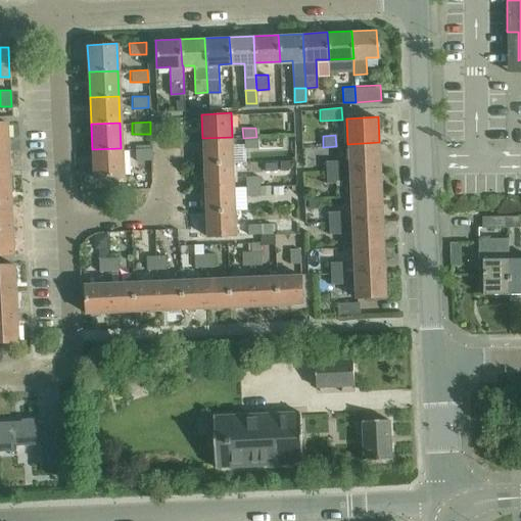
[(202,138),(203,161),(233,160),(232,137),(202,138)]
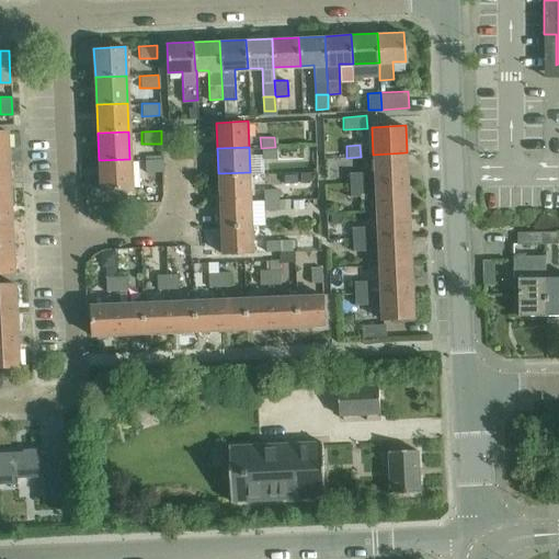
[(275,158),(275,147),(261,148),(261,159),(275,158)]
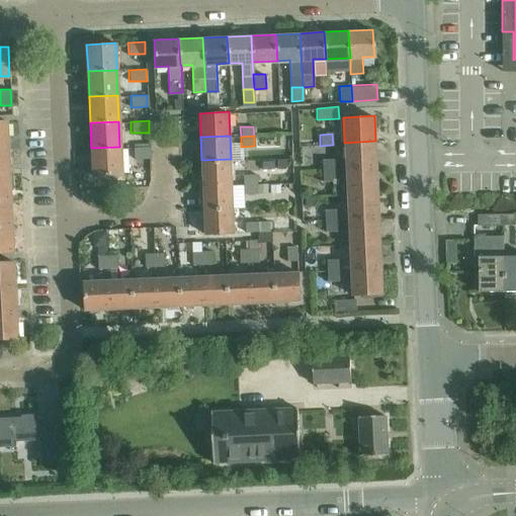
[(344,143),(346,167),(376,166),(375,141),(344,143)]
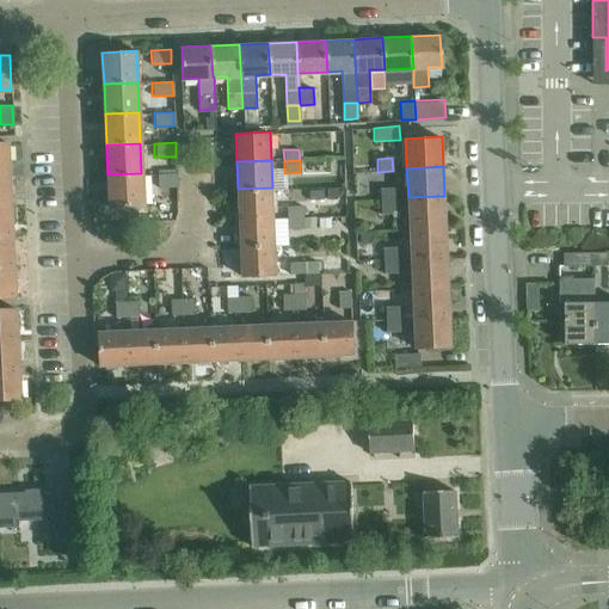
[(0,203),(11,203),(8,172),(0,172),(0,203)]
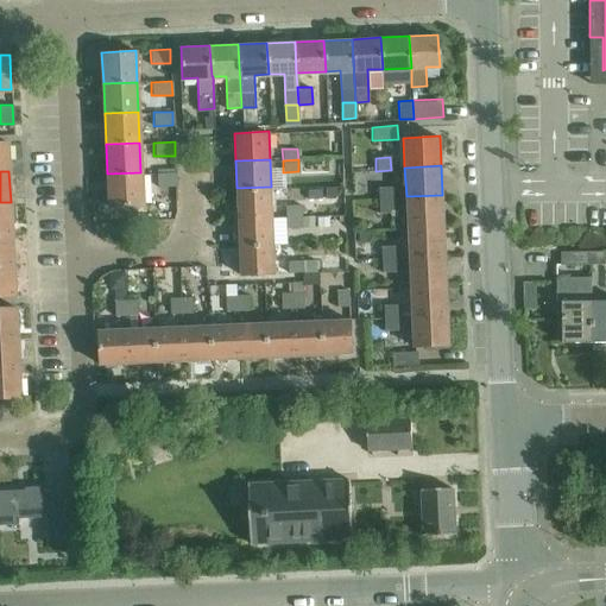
[(158,185),(176,184),(176,171),(158,172),(158,185)]
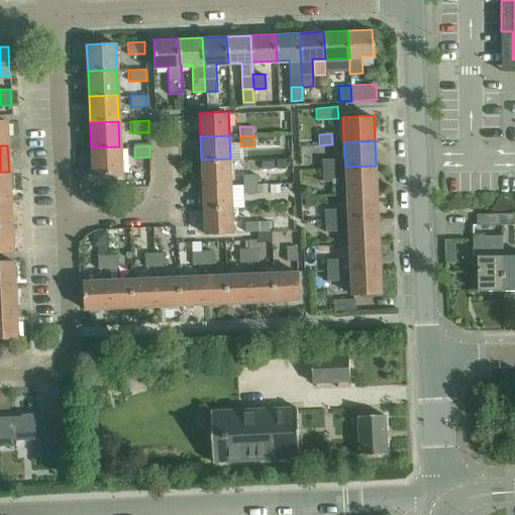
[(121,173),(119,146),(91,147),(92,174),(121,173)]
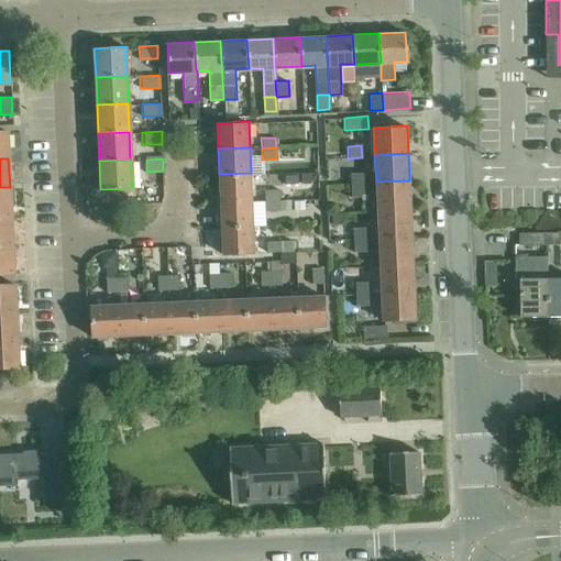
[(219,174),(220,200),(252,198),(251,173),(219,174)]
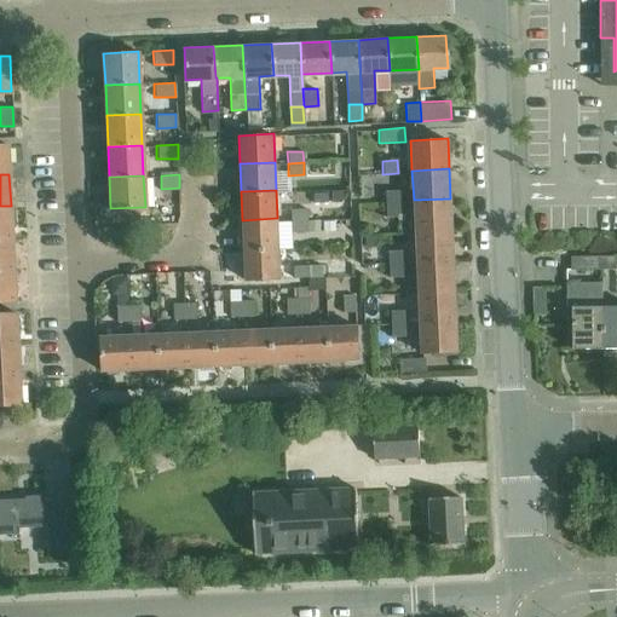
[(341,190),(330,191),(330,202),(341,202),(341,190)]
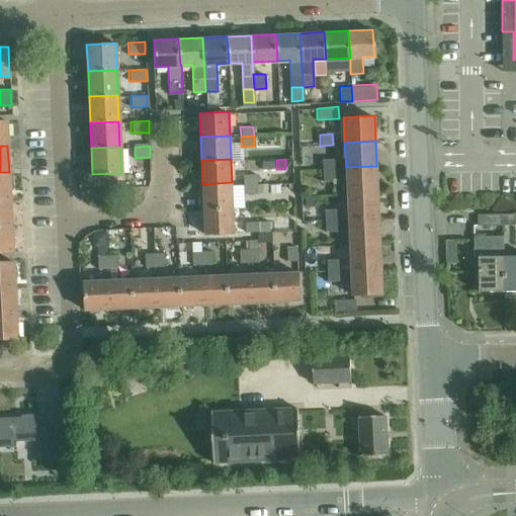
[(322,170),(334,170),(334,159),(322,159),(322,170)]
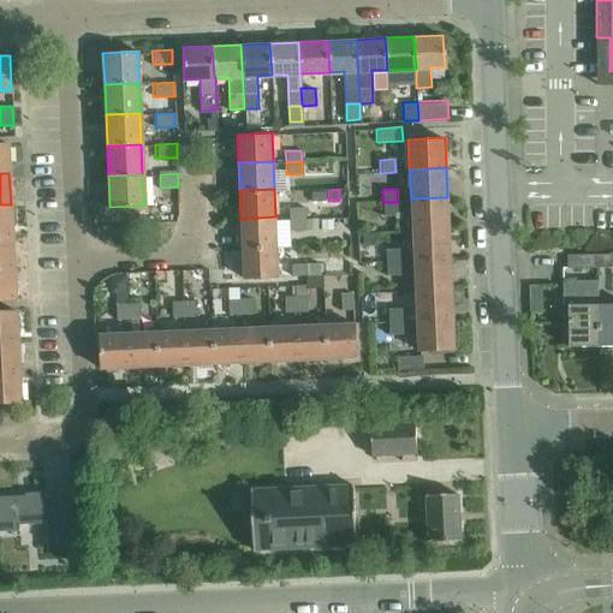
[(411,198),(412,228),(448,227),(447,197),(411,198)]
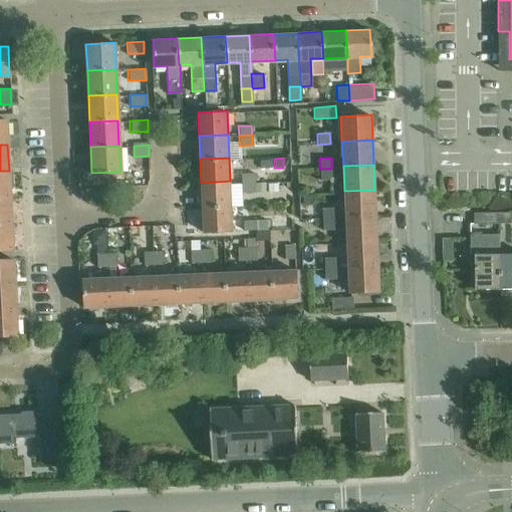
[(332,180),(331,169),(319,169),(319,180),(332,180)]
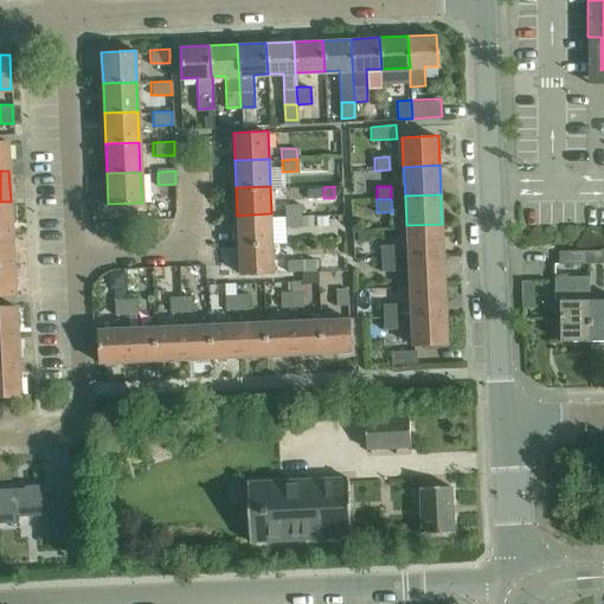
[(0,232),(12,232),(11,201),(0,201),(0,232)]
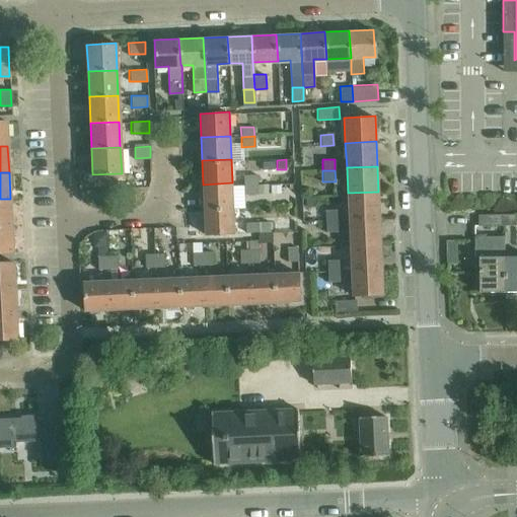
[(242,185),(256,185),(256,174),(242,175),(242,185)]
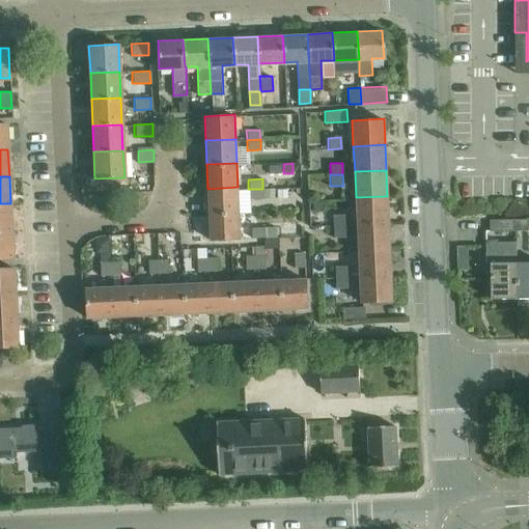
[(207,189),(209,213),(239,212),(238,187),(207,189)]
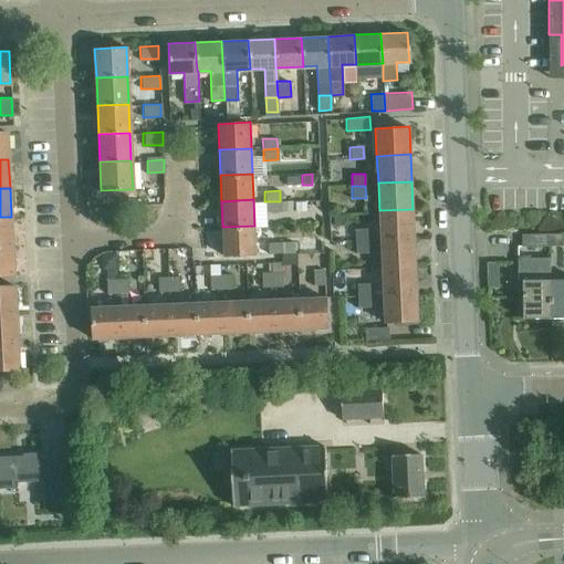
[(264,201),(265,211),(291,211),(291,200),(280,201),(264,201)]
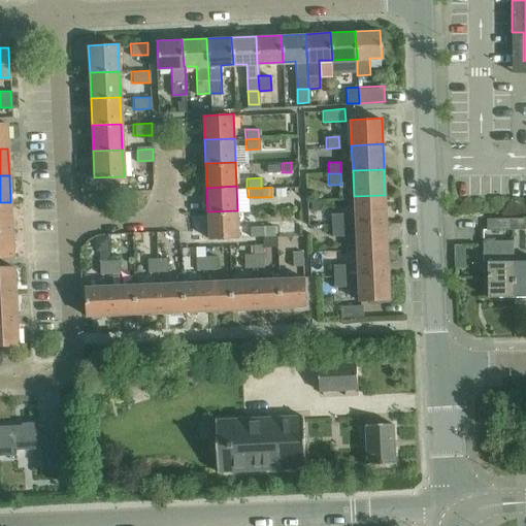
[(285,187),(274,188),(274,195),(285,195),(285,187)]
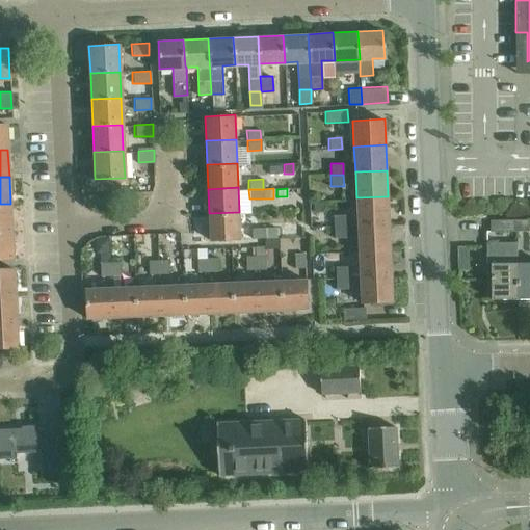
[(356,197),(358,223),(389,222),(388,196),(356,197)]
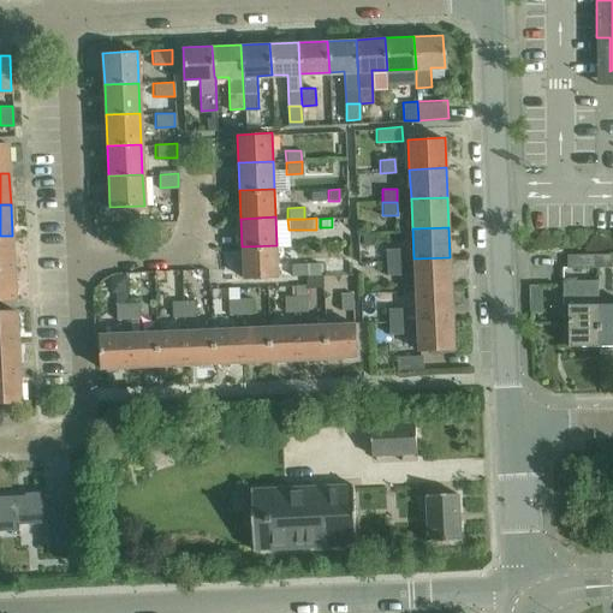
[(0,267),(13,267),(12,236),(0,236),(0,267)]
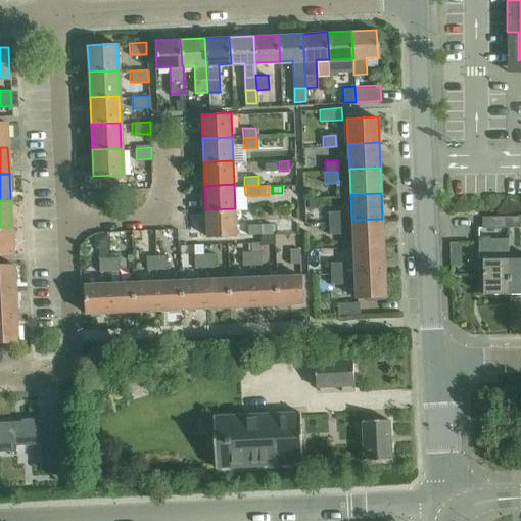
[(206,234),(236,233),(235,208),(205,209),(206,234)]
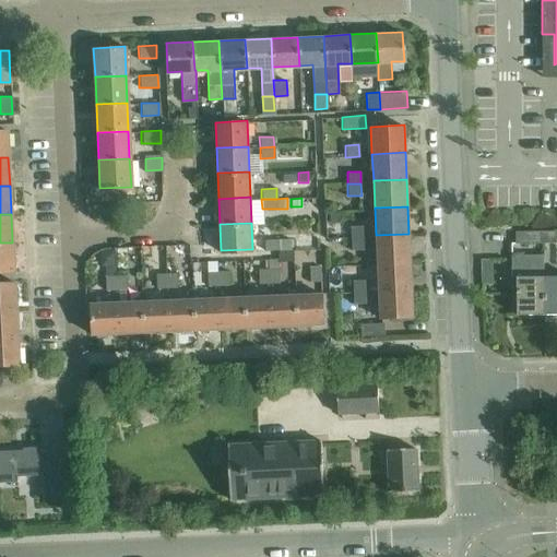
[(348,225),(348,237),(363,237),(362,224),(348,225)]
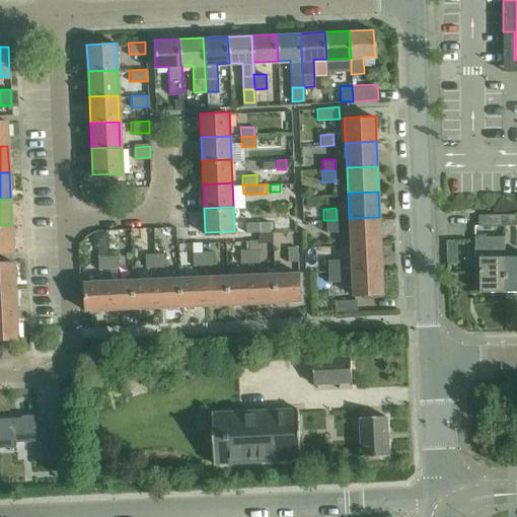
[(504,224),(503,213),(477,213),(477,224),(504,224)]
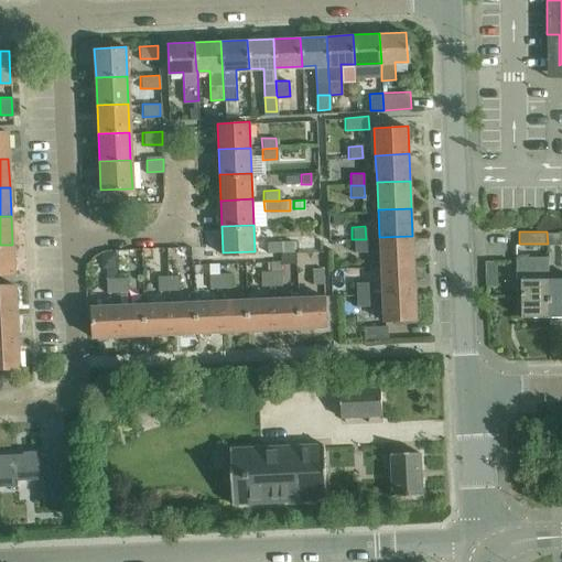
[(547,231),(548,244),(559,244),(559,231),(547,231)]
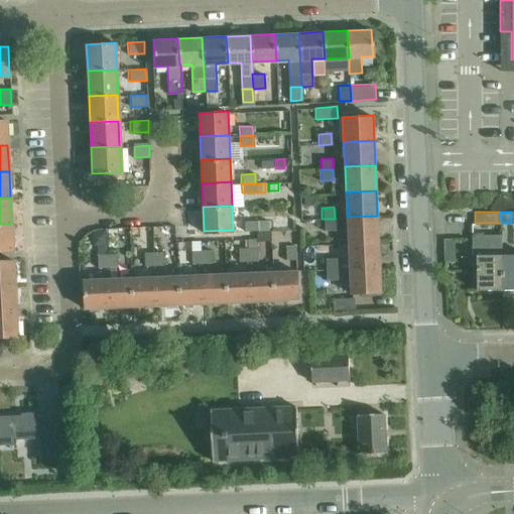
[(347,217),(348,242),(378,240),(377,216),(347,217)]
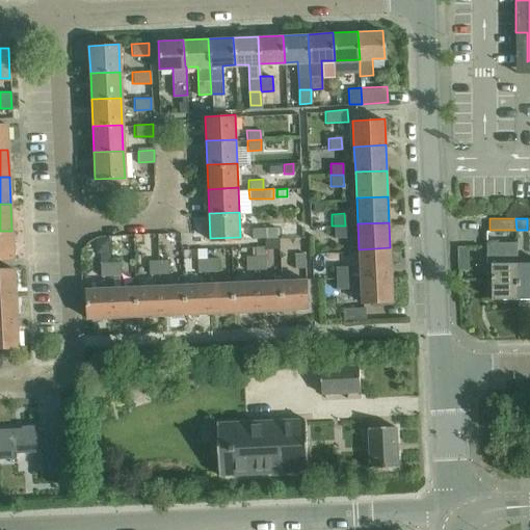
[(345,226),(332,226),(333,238),(345,237),(345,226)]
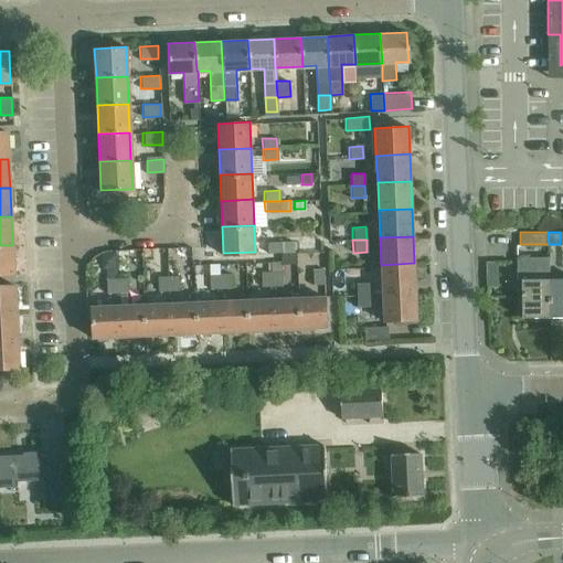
[(266,242),(266,253),(294,252),(293,241),(266,242)]
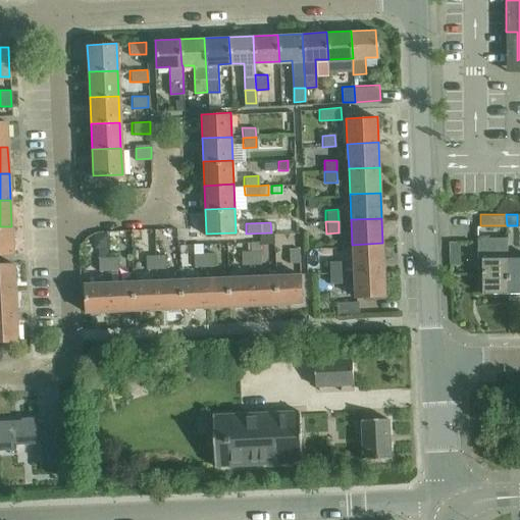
[(0,253),(13,252),(12,230),(11,226),(0,226),(0,253)]
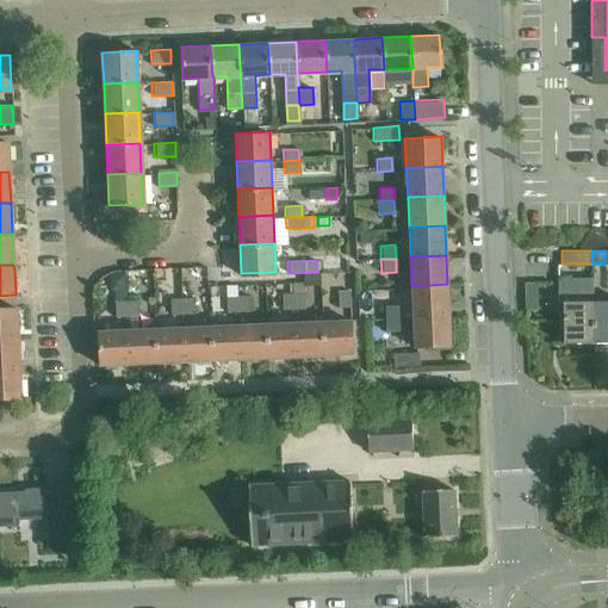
[(124,273),(110,273),(110,289),(124,289),(124,273)]
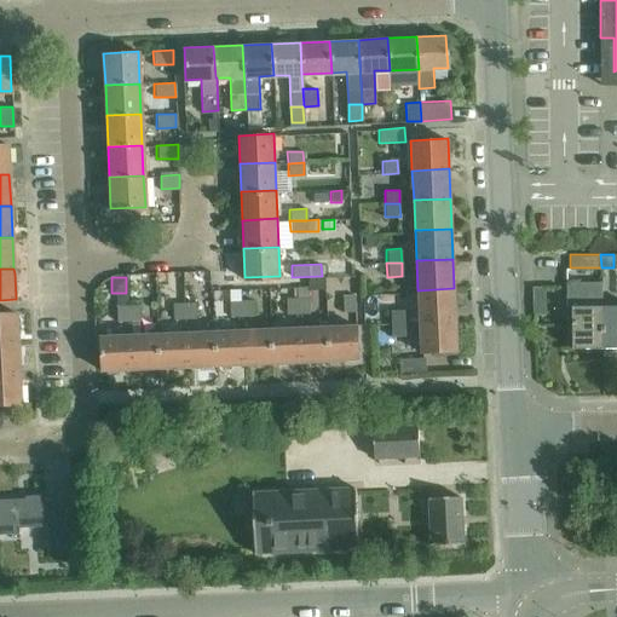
[(600,281),(586,281),(565,282),(566,309),(571,309),(572,349),(601,349),(601,306),(600,306),(600,281)]
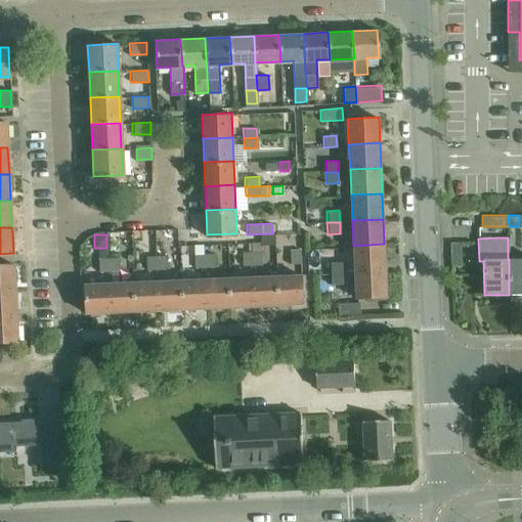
[(251,265),(261,265),(260,243),(250,243),(251,252),(251,265)]
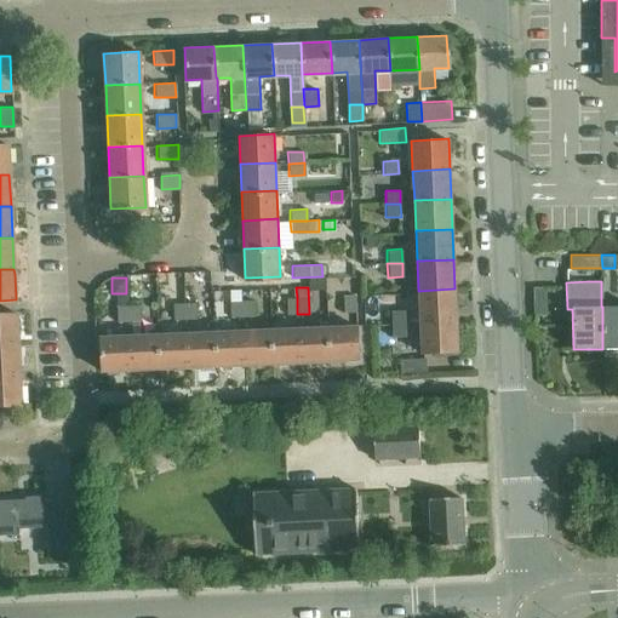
[(418,291),(421,321),(457,319),(455,289),(418,291)]
